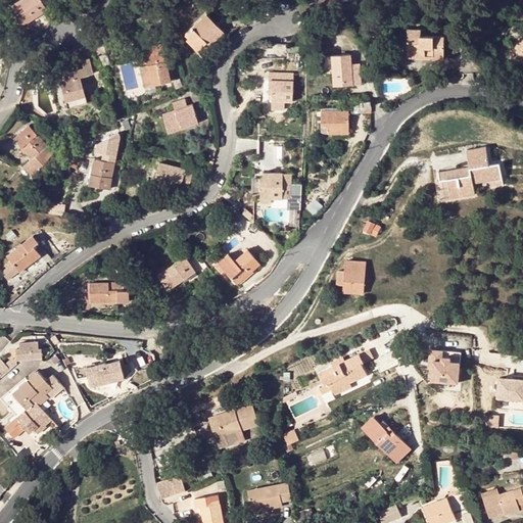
[(48,10),(42,0),(20,0),(13,5),(25,25),(48,10)]
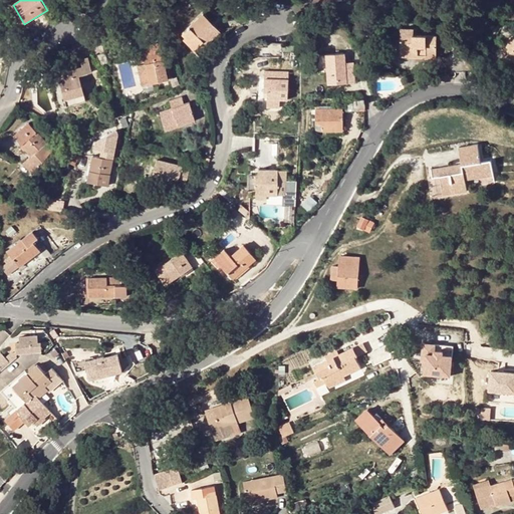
[(489,1),(482,2),(484,16),(491,16),(489,1)]
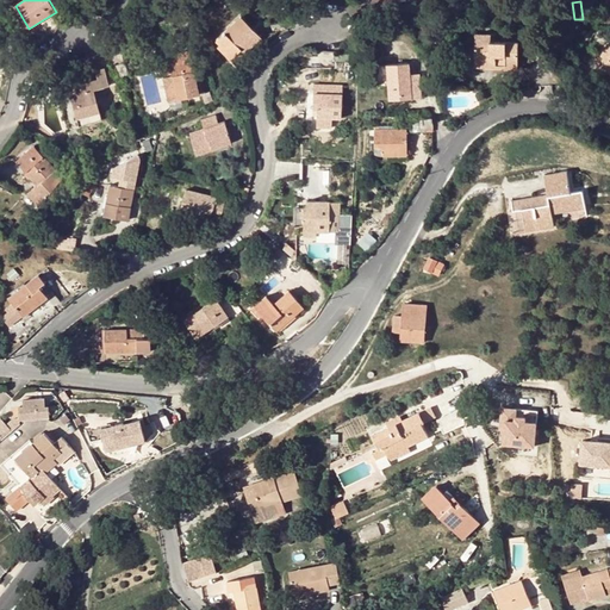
[(262,38),(242,17),(217,41),(234,58),(241,51),(244,54),(262,38)]
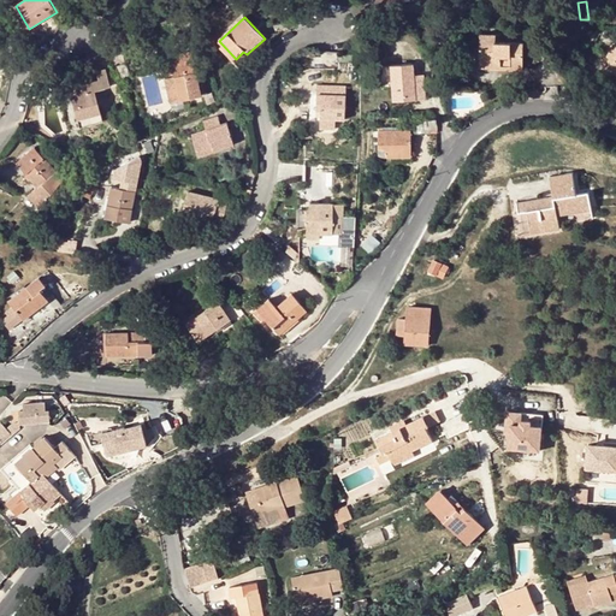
[(503,61),(503,70),(525,70),(526,46),(498,45),(499,36),(483,36),(483,61),(503,61)]
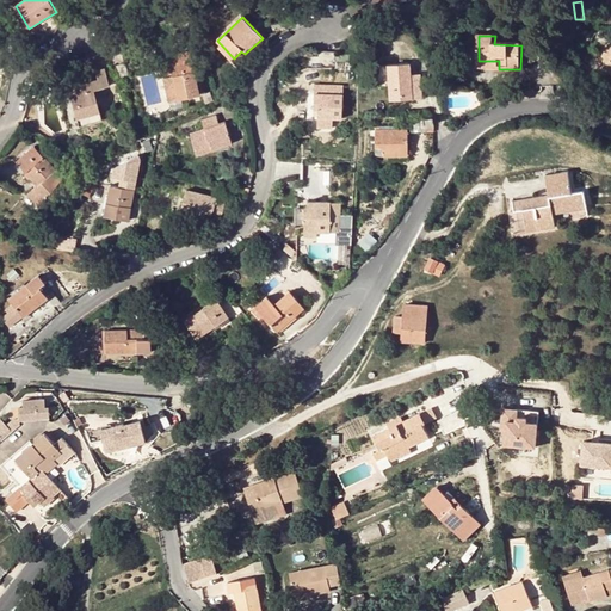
[(327,53),(322,51),(320,51),(320,59),(312,57),(312,69),(337,69),(335,54),(327,54),(327,53)]
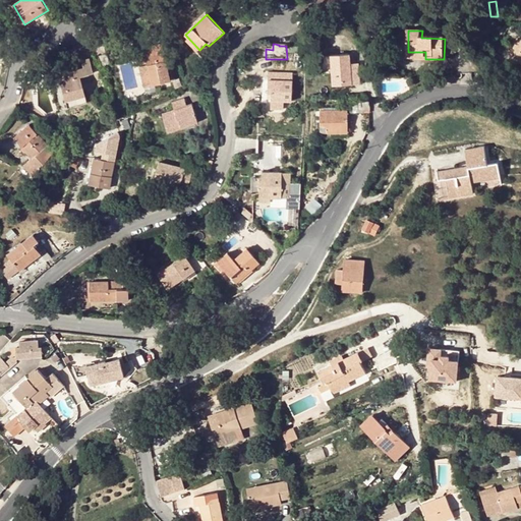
[(162,45),(143,49),(148,66),(140,68),(146,89),(171,82),(162,45)]
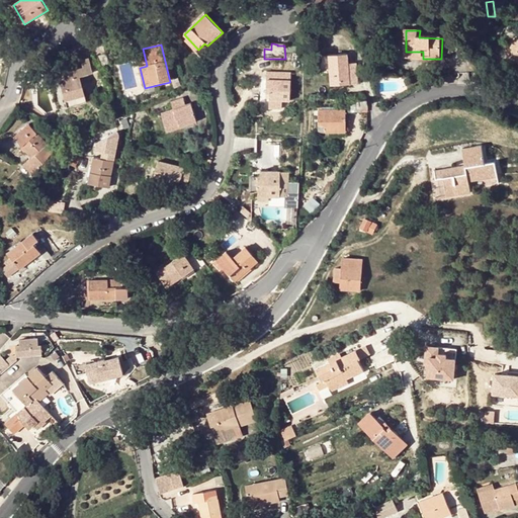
[(348,55),(323,57),(323,76),(330,75),(331,87),(349,85),(348,64),(348,55)]
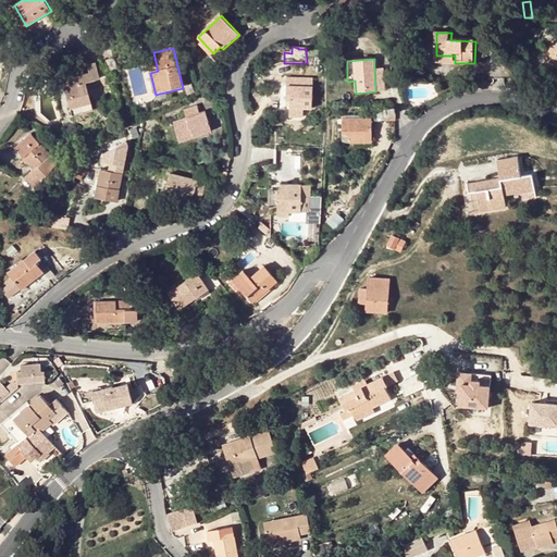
[(115,60),(107,61),(110,77),(118,76),(115,60)]
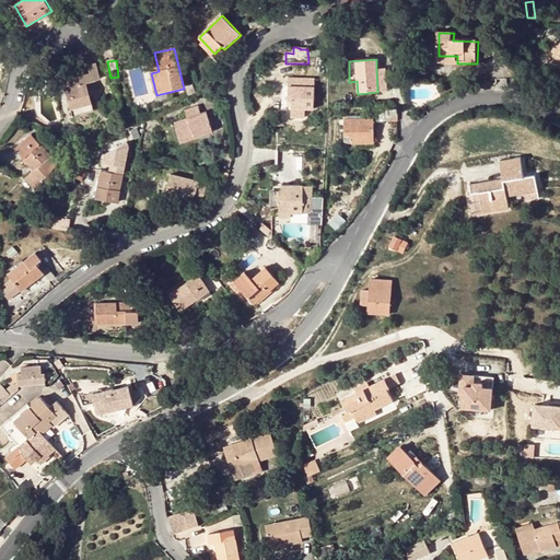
[(96,63),(89,66),(90,73),(63,81),(72,116),(94,111),(86,83),(101,79),(96,63)]
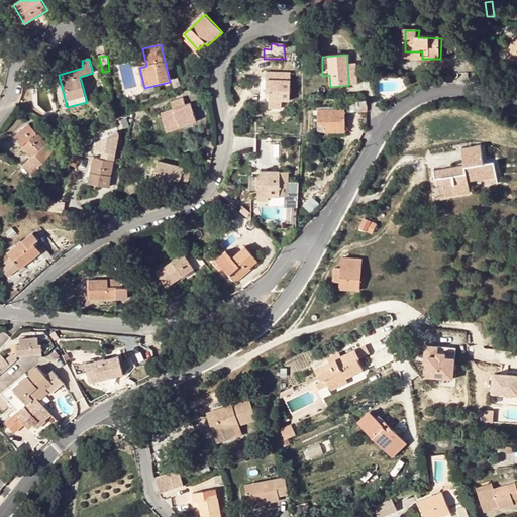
[(356,64),(347,64),(348,85),(357,84),(356,64)]
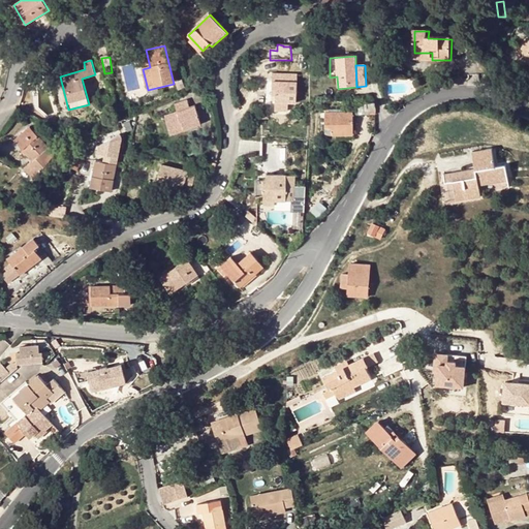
[(276,89),(276,96),(275,112),(288,112),(288,103),(296,104),(298,75),(273,74),(272,89),(276,89)]
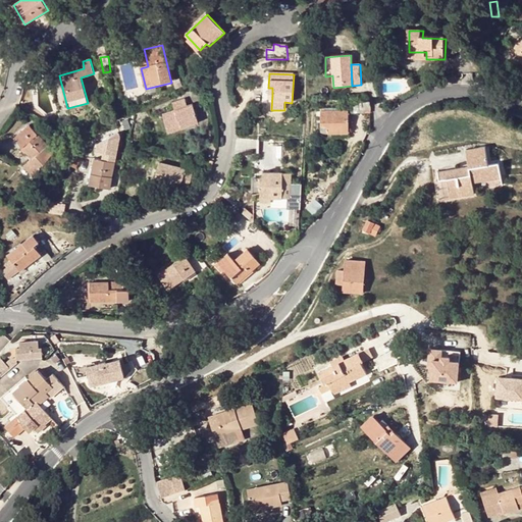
[(173,102),(175,108),(190,103),(187,97),(173,102)]
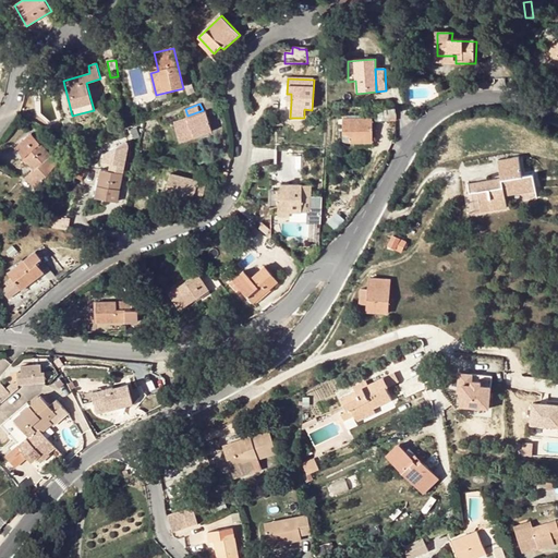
[(52,121),(29,106),(24,114),(48,131),(52,121)]
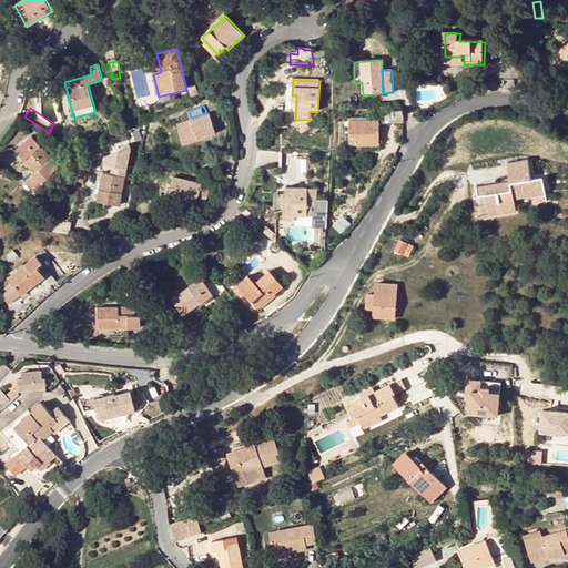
[(198,138),(199,140),(216,134),(210,115),(178,125),(183,142),(198,138)]
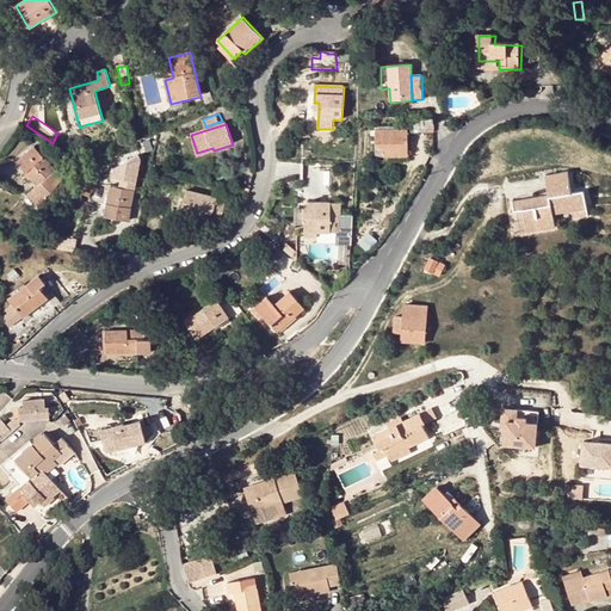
[(381,129),(376,128),(376,158),(384,158),(384,154),(408,153),(408,131),(399,130),(399,134),(381,133),(381,130),(381,129)]
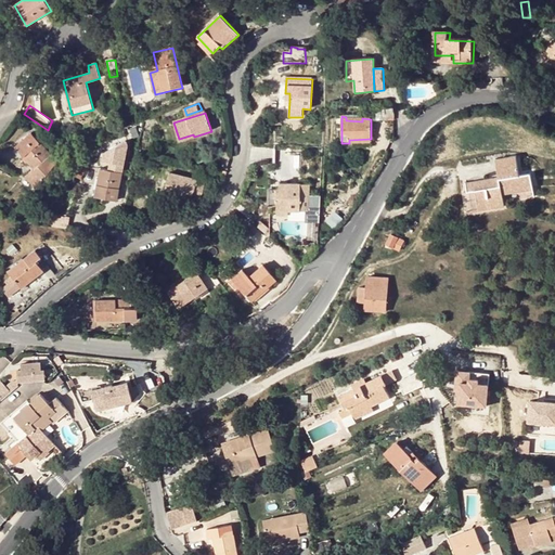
[(56,163),(31,133),(15,147),(35,170),(26,178),(36,190),(56,163)]
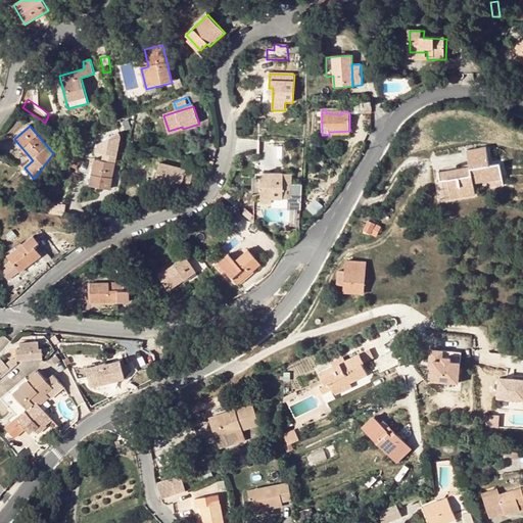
[(65,145),(60,150),(65,155),(70,149),(65,145)]
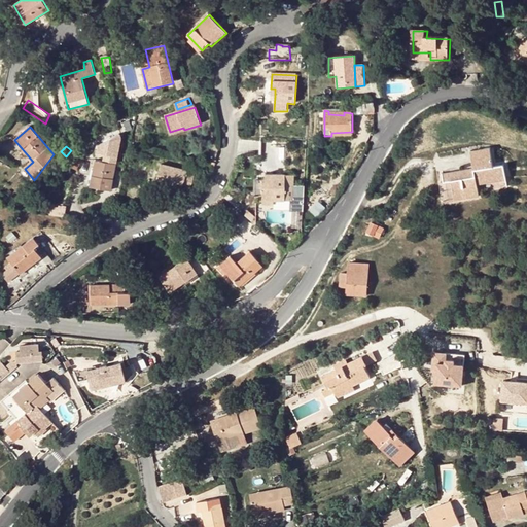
[(478,186),(506,182),(504,167),(494,169),(491,149),(471,152),(475,171),(466,172),(466,171),(443,174),(445,183),(452,182),(454,197),(465,195),(466,200),(480,198),(478,186)]
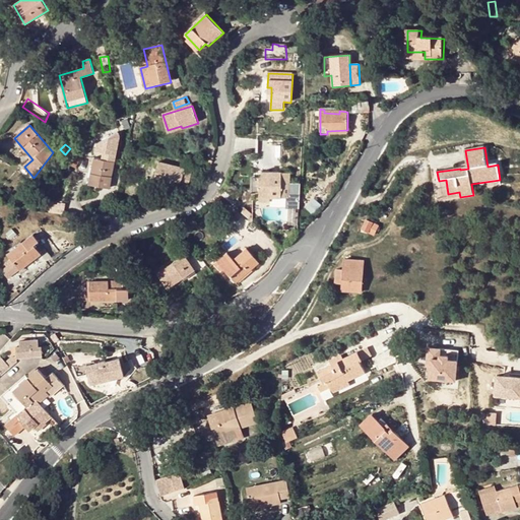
[(115,163),(94,158),(89,185),(109,189),(115,163)]
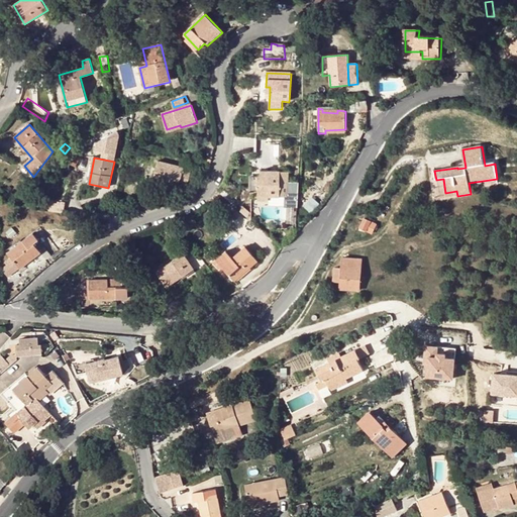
[(192,171),(159,163),(153,181),(180,188),(181,185),(188,186),(192,171)]
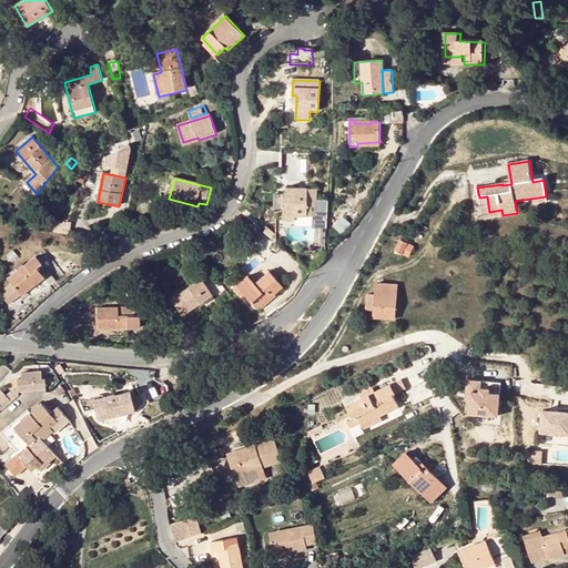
[(284,219),(290,220),(291,215),(295,215),(306,216),(315,216),(316,190),(286,189),(286,198),(284,196),(284,219)]
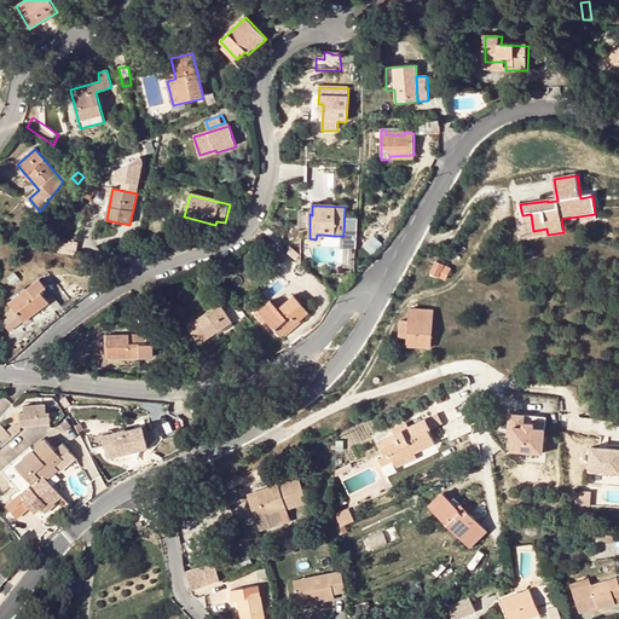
[(534,237),(533,231),(531,214),(522,215),(516,217),(520,241),(536,239),(534,237)]
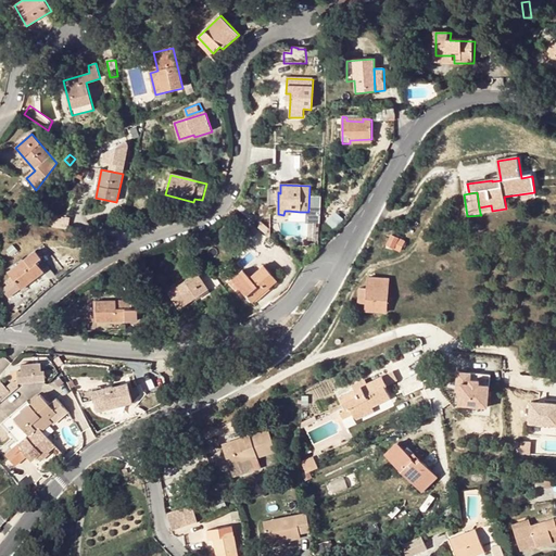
[(392,236),(388,245),(401,252),(405,242),(392,236)]
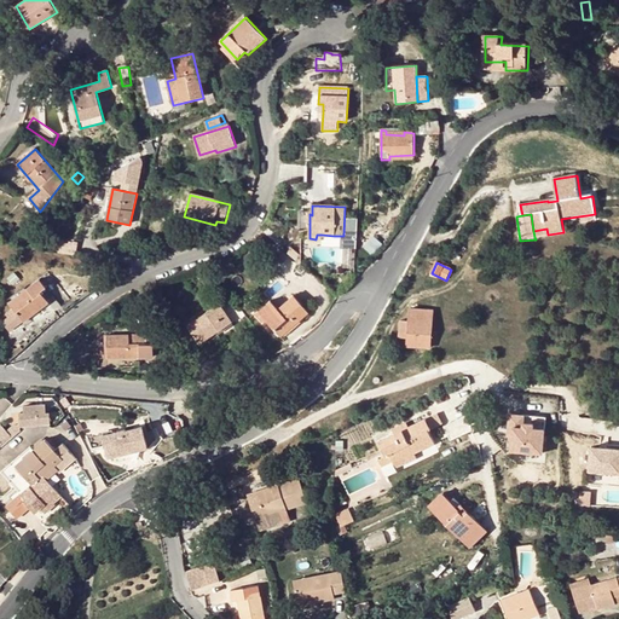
[(40,279),(10,304),(17,312),(12,316),(19,325),(50,302),(41,293),(46,289),(40,279)]
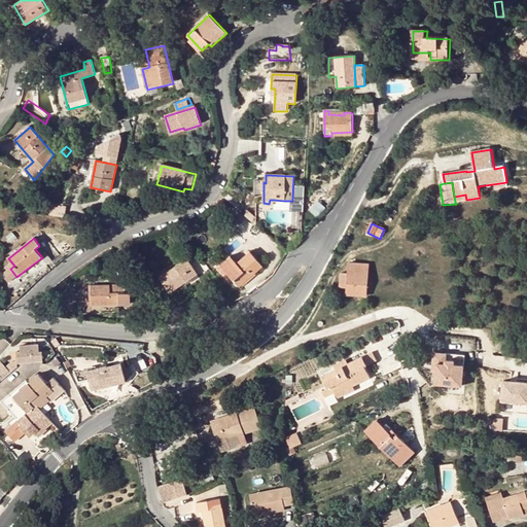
[(231,256),(216,269),(222,276),(226,273),(236,283),(232,286),(236,290),(262,267),(250,252),(237,264),(231,256)]
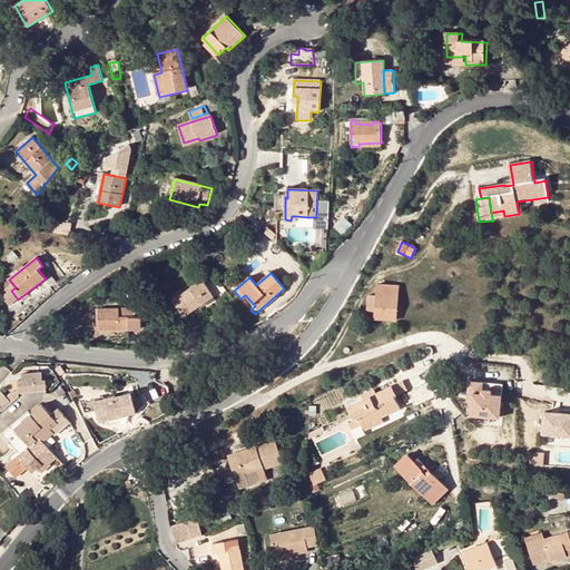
[(204,281),(173,302),(184,318),(215,298),(204,281)]
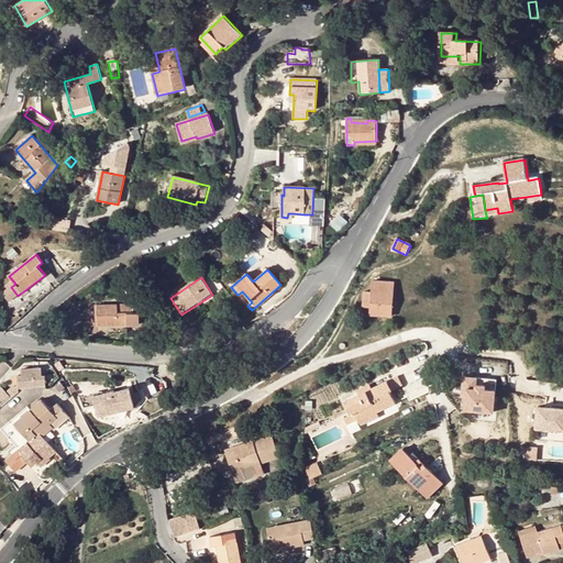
[(395,284),(374,282),(373,294),(365,293),(364,309),(372,309),(372,316),(393,318),(395,284)]
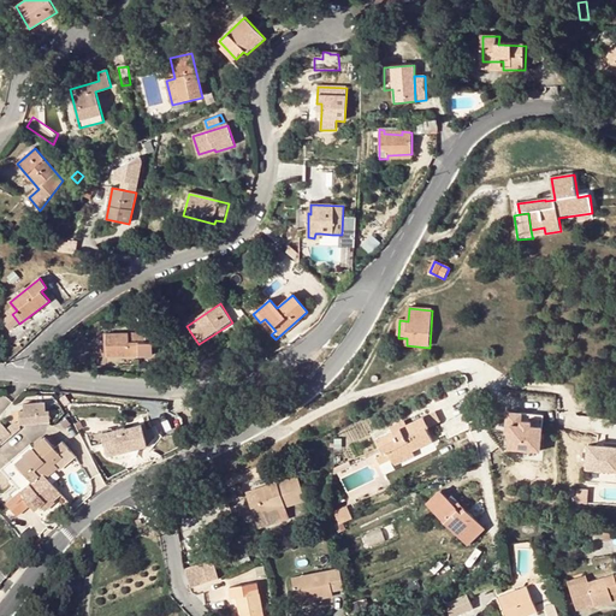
[(95,331),(94,345),(105,345),(106,331),(95,331)]
